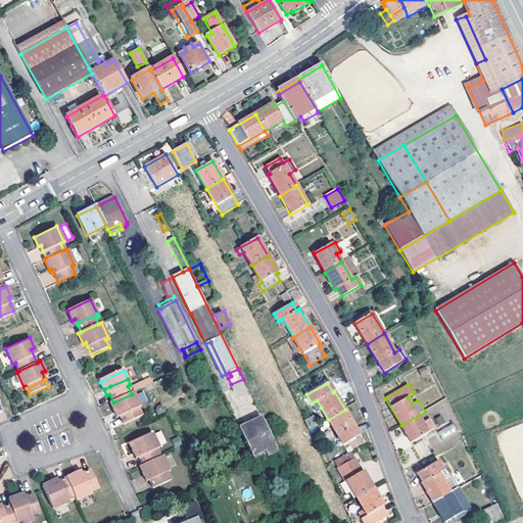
[(141,408),(134,393),(132,394),(113,402),(110,403),(115,415),(119,414),(121,417),(125,426),(142,418),(138,409),(141,408)]
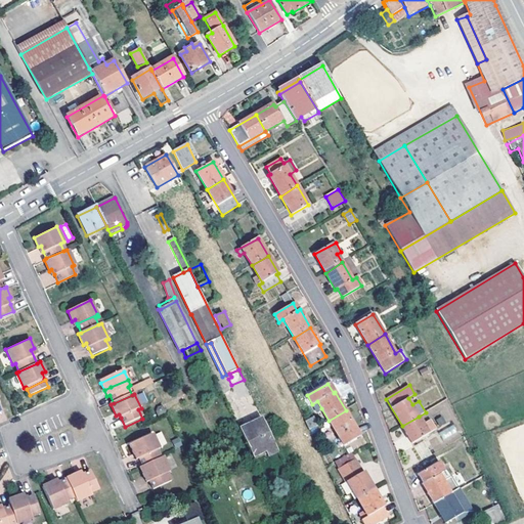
[(316,411),(321,408),(317,401),(312,404),(316,411)]
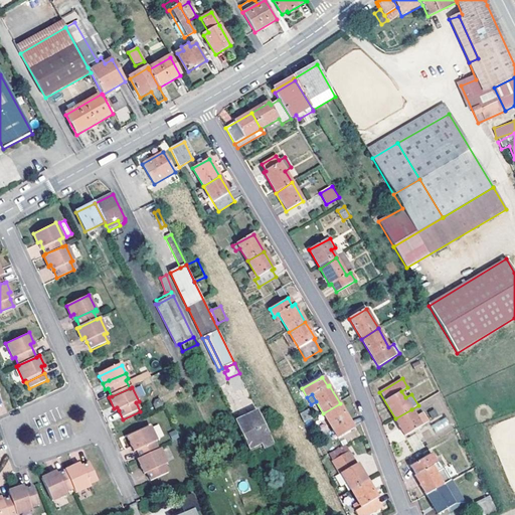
[(354,428),(340,403),(323,413),(327,421),(323,423),(327,433),(332,430),(337,439),(354,428)]
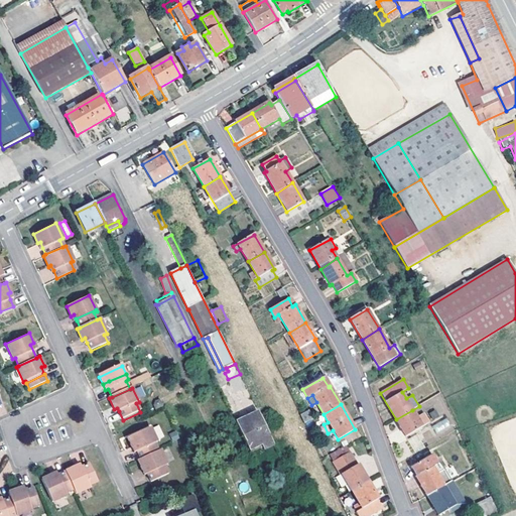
[(417,418),(412,410),(396,419),(405,436),(429,422),(423,414),(417,418)]
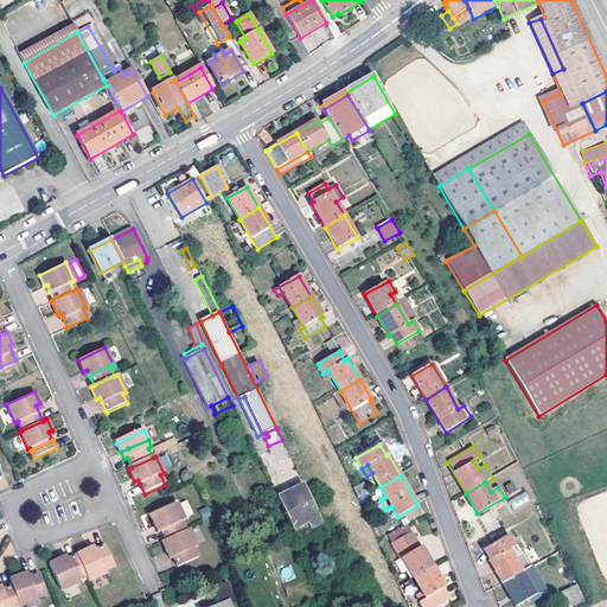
[(363,484),(353,489),(358,498),(369,492),(363,484)]
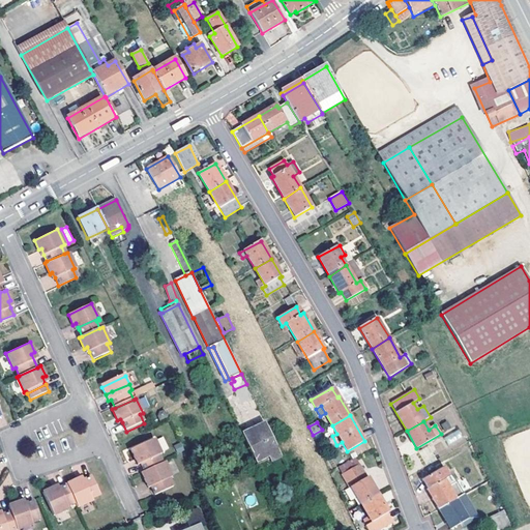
[(266,423),(242,434),(256,463),(269,458),(271,462),(281,457),(266,423)]
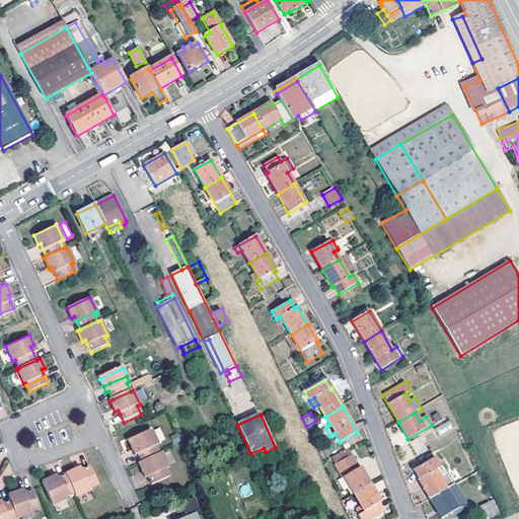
[(435,427),(438,435),(453,429),(450,421),(435,427)]
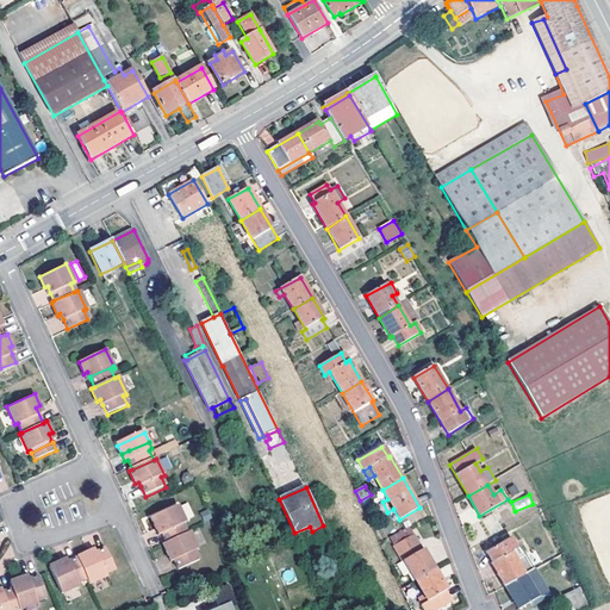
[(188,523),(179,505),(151,518),(157,530),(160,529),(163,535),(167,543),(190,534),(185,524),(188,523)]
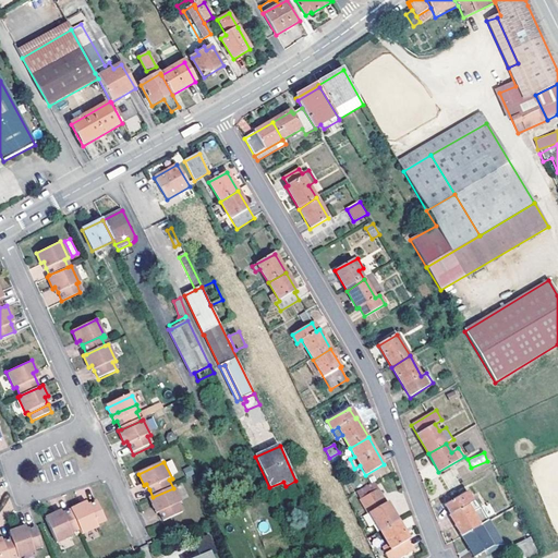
[(440,476),(449,492),(457,487),(448,472),(440,476)]
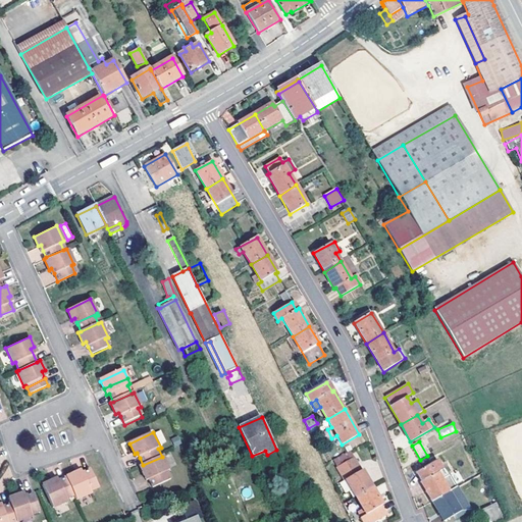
[(171,471),(164,456),(162,457),(143,465),(141,467),(146,477),(148,475),(151,481),(154,489),(173,480),(169,472),(171,471)]
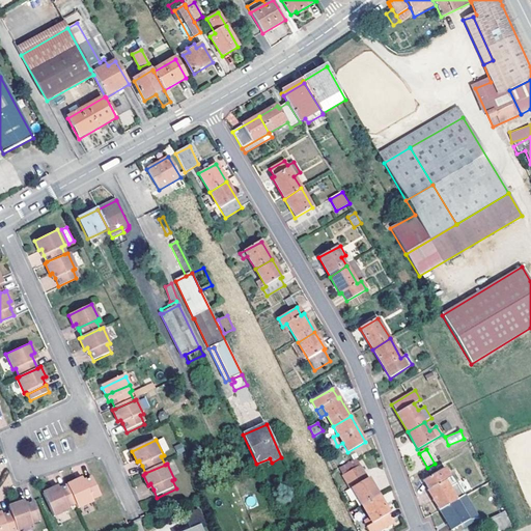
[(359,467),(357,464),(343,473),(344,475),(359,467)]
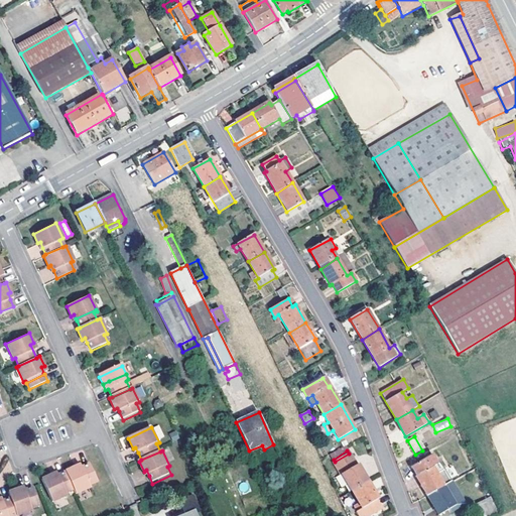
[(349,454),(335,462),(353,493),(368,483),(355,461),(353,462),(349,454)]
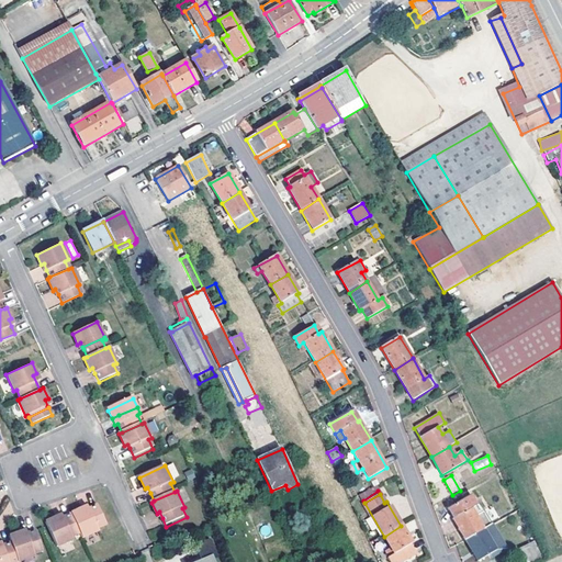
[(465,540),(484,530),(475,516),(481,513),(476,505),(475,506),(470,496),(448,509),(453,518),(452,519),(465,540)]
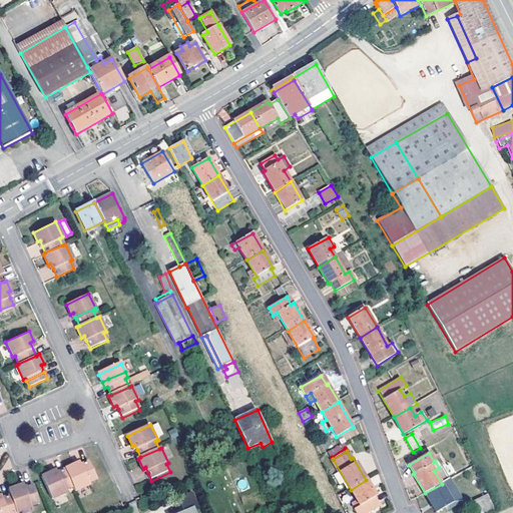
[(97,479),(89,462),(81,466),(76,468),(75,465),(65,470),(66,471),(74,489),(75,492),(90,485),(89,483),(97,479)]
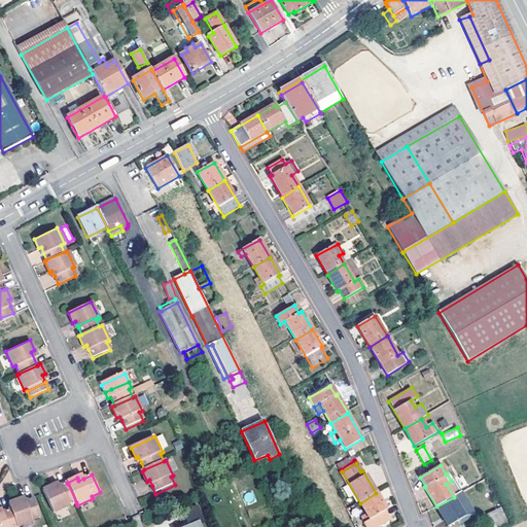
[(76,502),(68,484),(60,488),(55,490),(53,488),(45,491),(48,498),(46,499),(54,516),(69,507),(68,505),(76,502)]
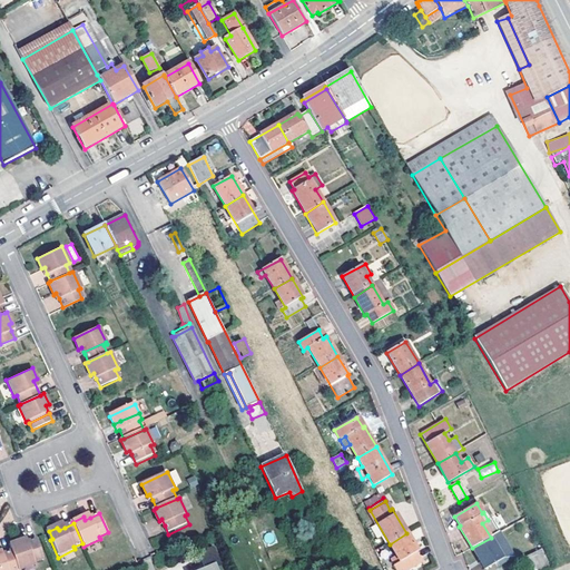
[(406,533),(390,544),(400,561),(393,566),(395,569),(406,569),(421,562),(415,552),(418,551),(406,533)]
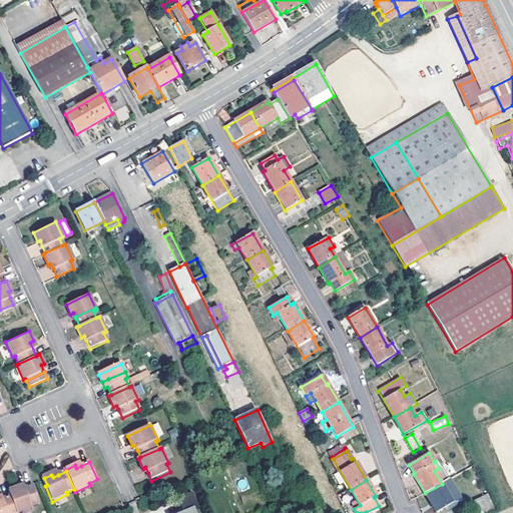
[(442,484),(425,493),(436,512),(460,498),(456,491),(449,495),(442,484)]
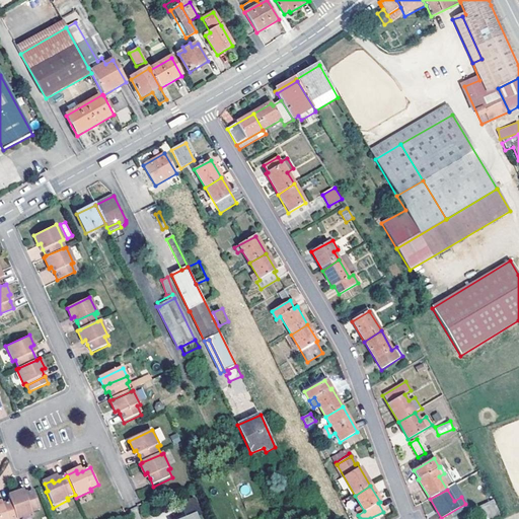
[(19,518),(29,516),(23,500),(34,496),(33,491),(24,495),(19,496),(18,493),(8,497),(11,503),(16,518),(19,518)]
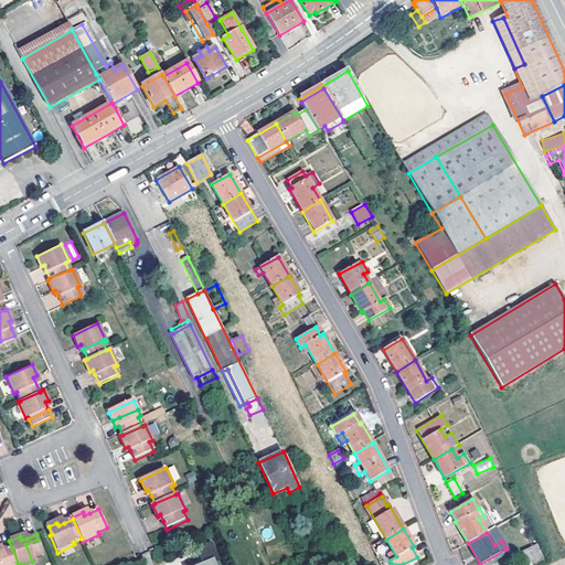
[(43,554),(38,540),(25,544),(32,562),(34,561),(33,558),(43,554)]
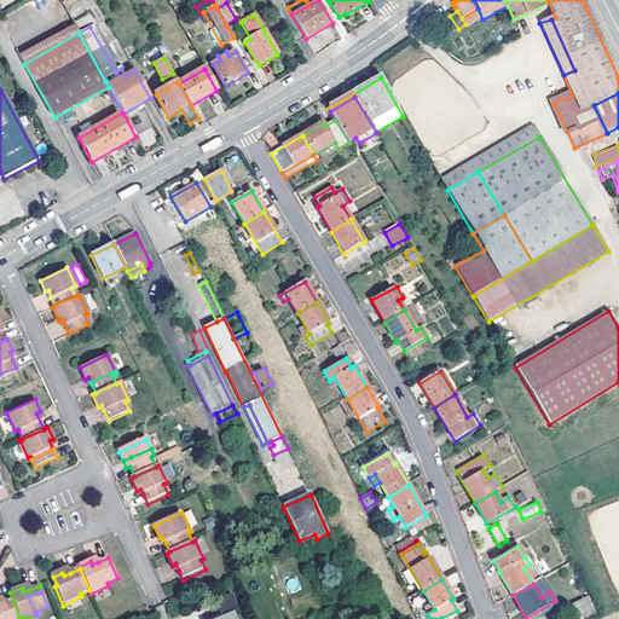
[(235,618),(231,612),(237,609),(230,594),(213,601),(220,618),(235,618)]
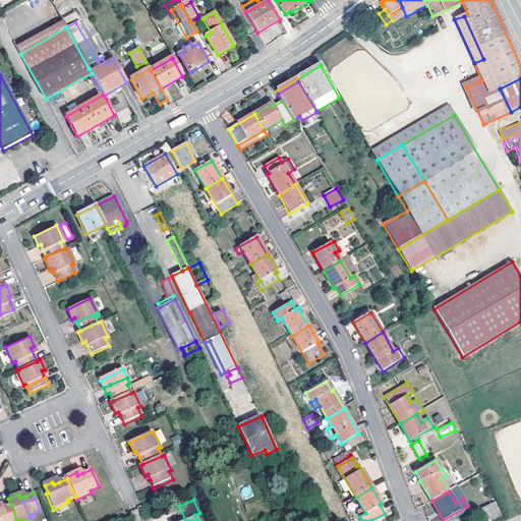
[(482,509),(487,520),(495,520),(502,518),(494,503),(482,509)]
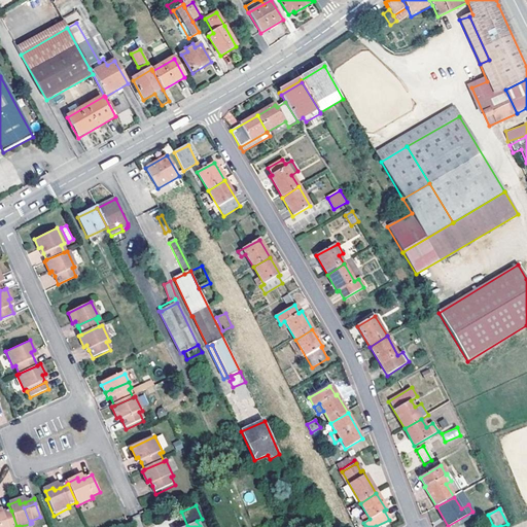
[(16,526),(11,511),(2,515),(0,515),(0,526),(16,526)]
